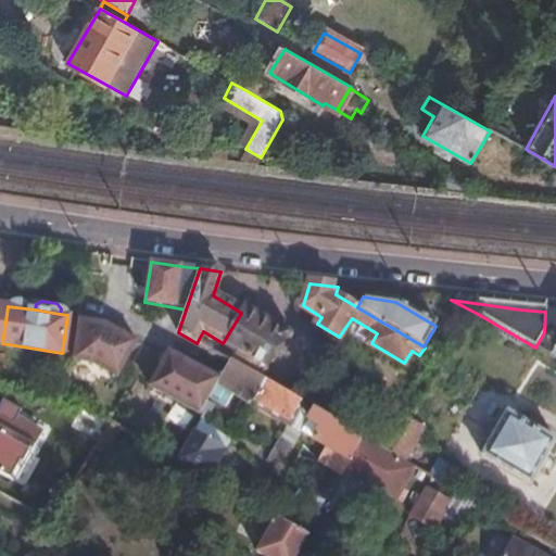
[(223,343),(216,354),(234,364),(268,384),(270,386),(279,369),(267,364),(286,333),(242,310),(241,313),(223,343)]
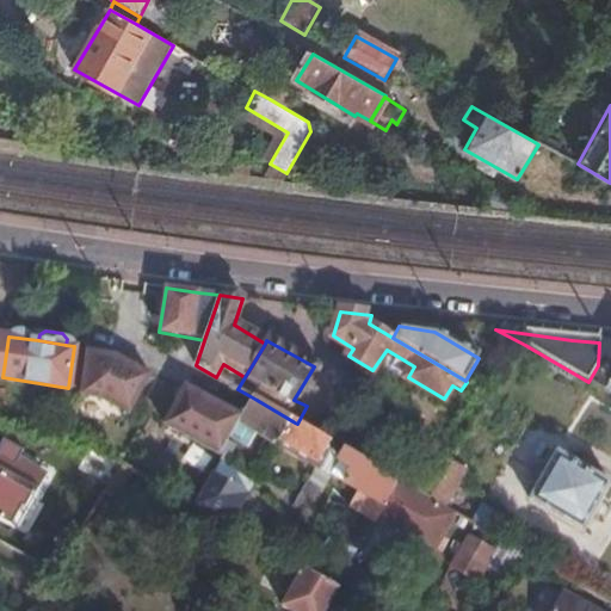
[(610,343),(599,343),(598,365),(588,382),(610,393),(610,343)]
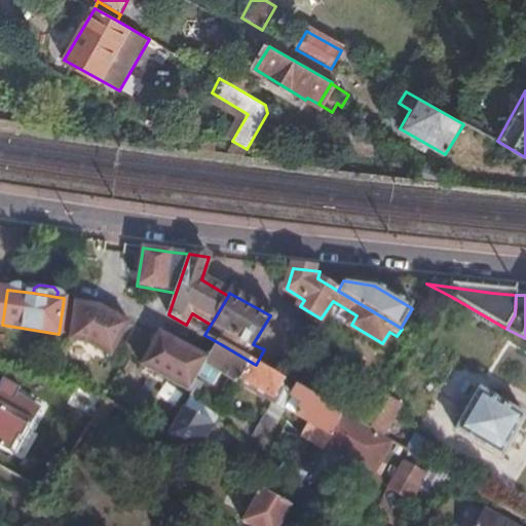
[(112,360),(132,327),(97,309),(73,306),(66,344),(83,347),(112,360)]
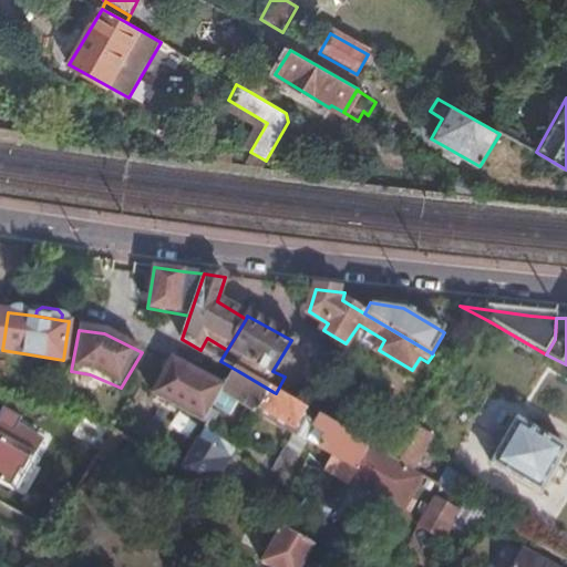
[(225,395),(228,389),(176,360),(156,395),(209,426),(225,395)]
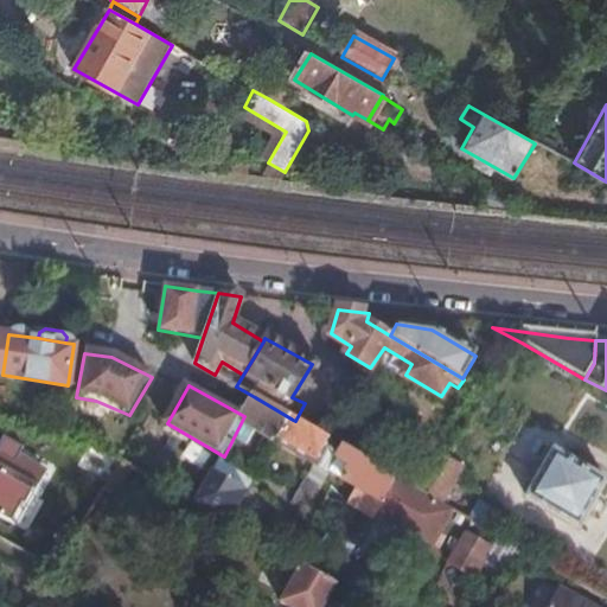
[(244,416),(241,423),(279,445),(293,420),(255,397),(244,416)]
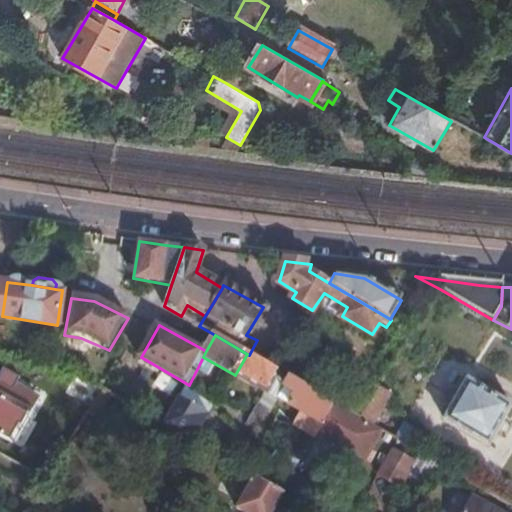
[(249,355),(247,354),(235,375),(270,395),(257,420),(255,422),(264,427),(280,400),(278,398),(284,388),(298,396),(293,407),(303,413),(297,426),(315,437),(318,432),(334,403),(317,393),(249,355)]
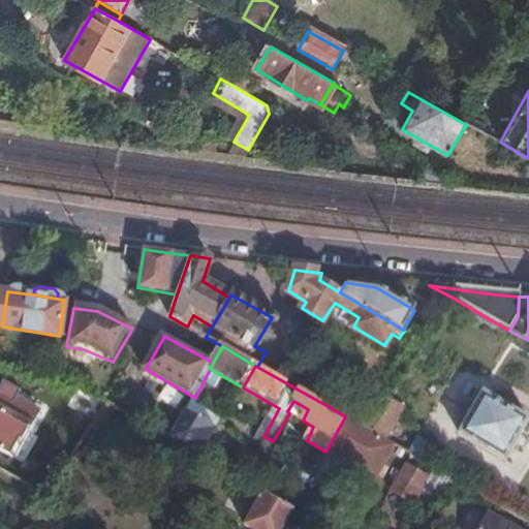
[(0,450),(18,461),(32,434),(35,436),(45,416),(32,409),(33,407),(23,401),(26,395),(8,385),(0,400),(0,450)]
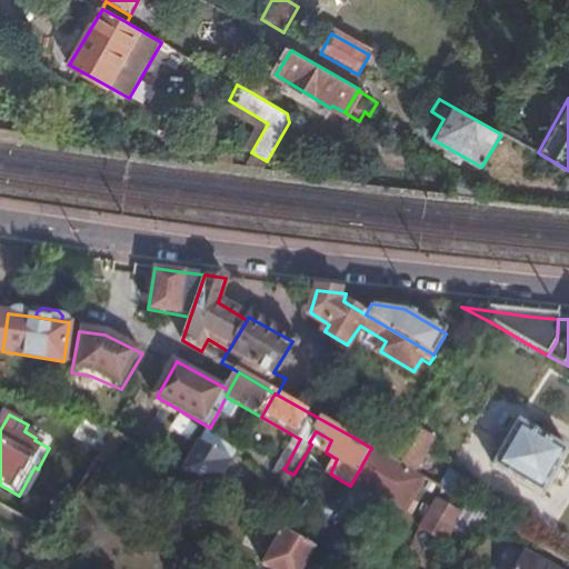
[(540,495),(568,450),(519,422),(492,467),(540,495)]
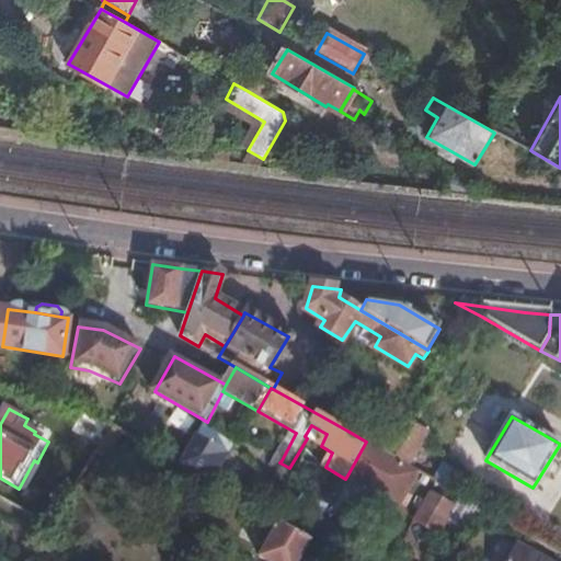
[(407,465),(424,436),(412,428),(393,458),(407,465)]
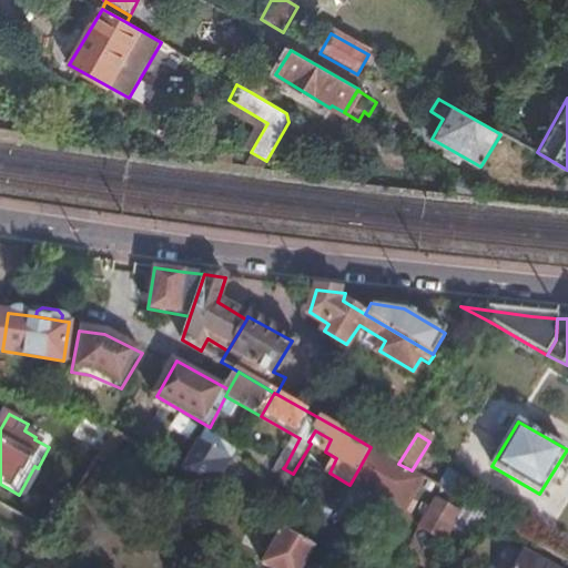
[(201,448),(184,470),(215,487),(230,460),(201,445),(200,447),(201,448)]
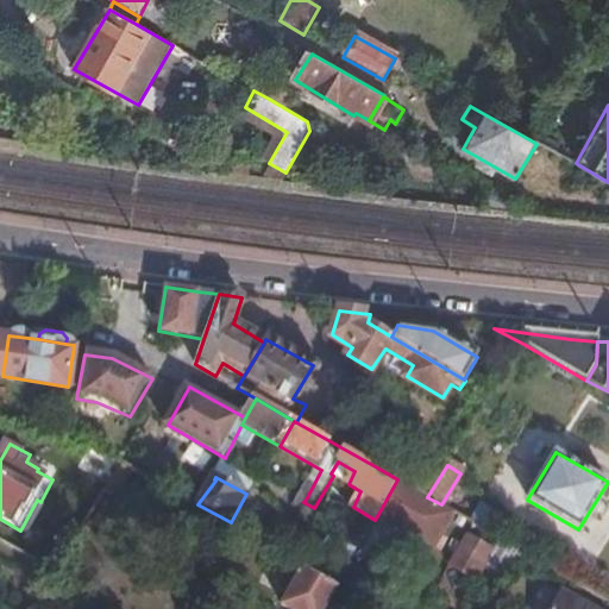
[(397,479),(378,514),(416,537),(431,545),(450,510),(441,504),(427,497),(397,479)]
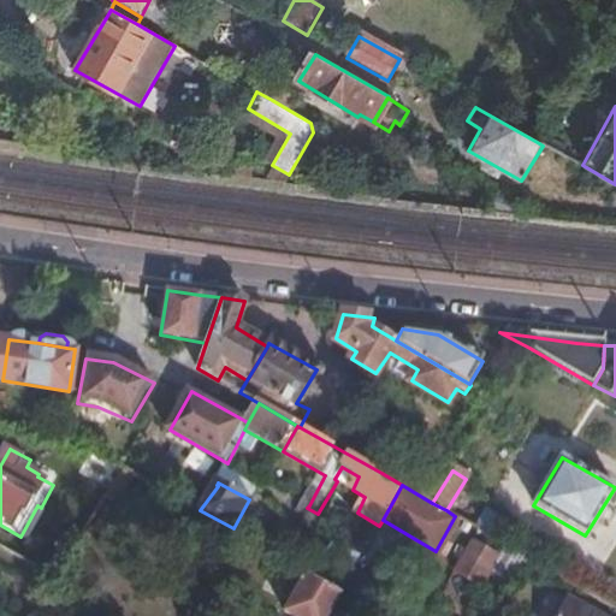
[(507,546),(528,558),(542,539),(514,522),(502,543),(507,546)]
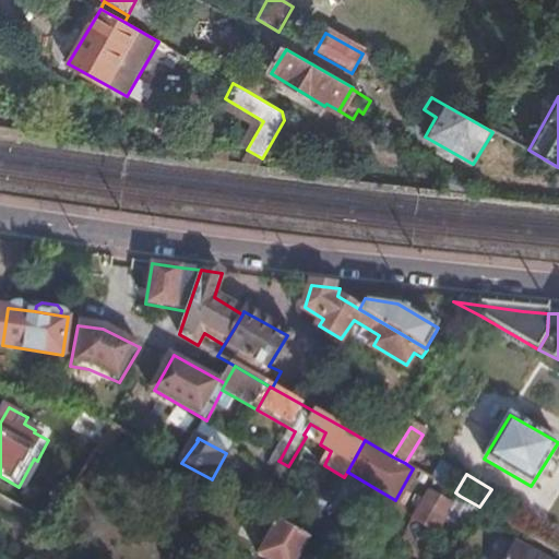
[(331,501),(307,487),(299,501),(322,515),(331,501)]
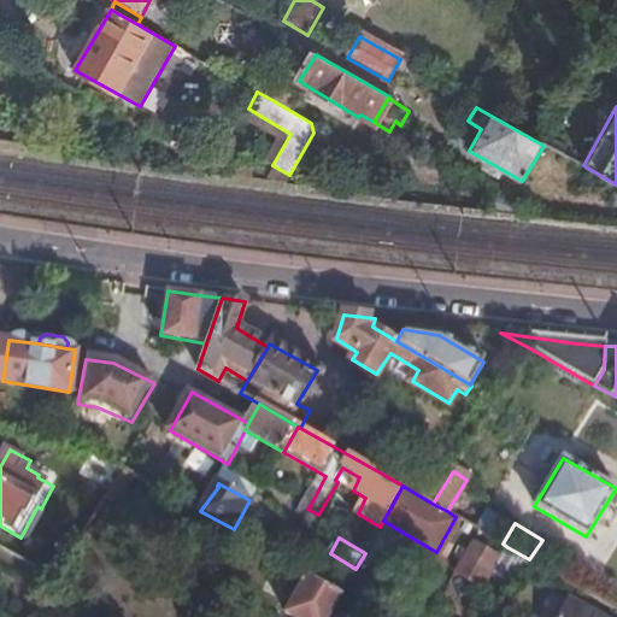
[(477,539),(458,571),(483,588),(495,569),(504,554),(477,539)]
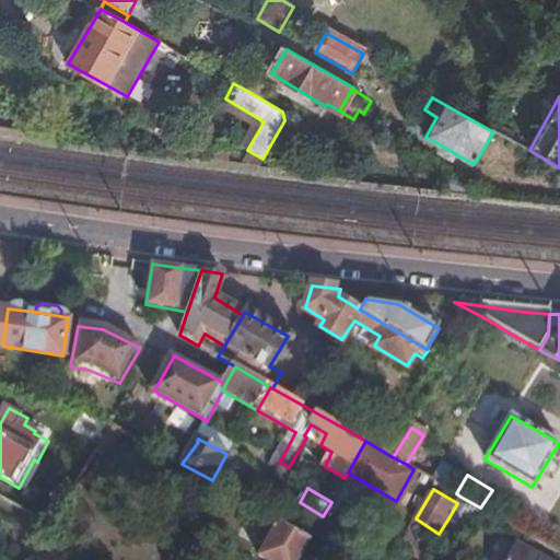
[(480,508),(461,497),(457,503),(450,516),(470,528),(482,509),(480,508)]
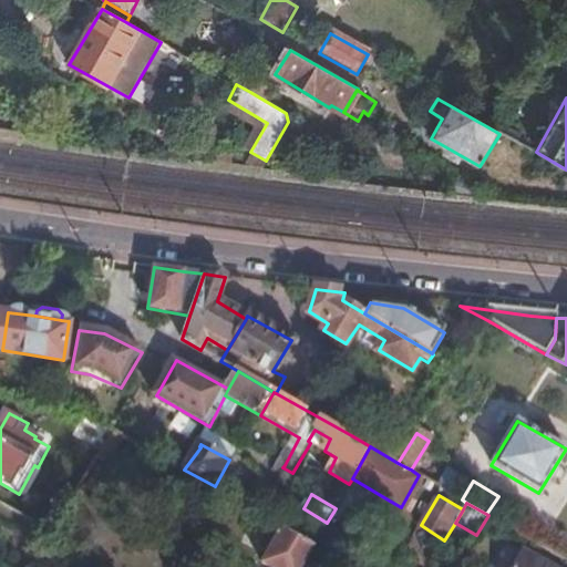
[(300,566),(315,542),(284,525),(263,560),(274,566),(300,566)]
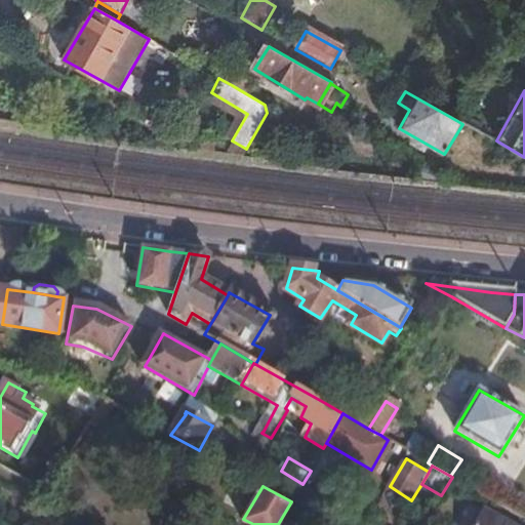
[(513,524),(485,511),(477,524),(513,524)]
